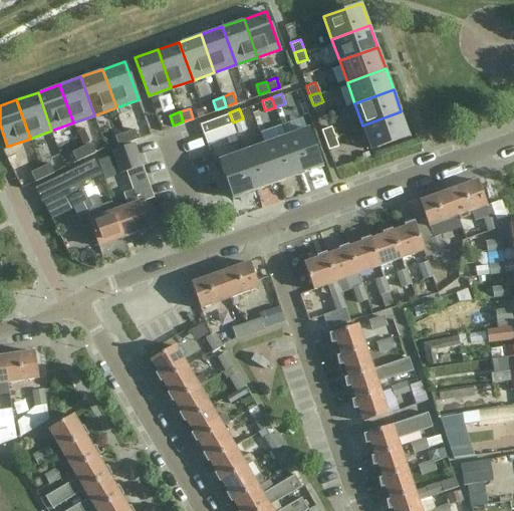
[(409,134),(401,111),(362,125),(370,148),(409,134)]
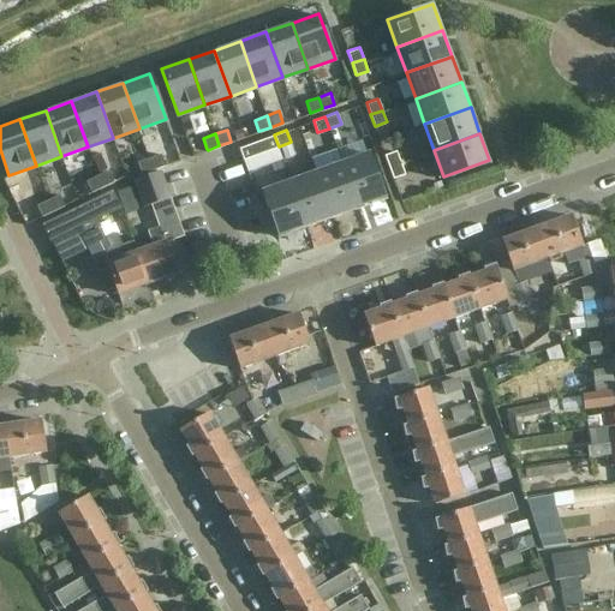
[(258,139),(268,149),(278,147),(274,135),(258,139)]
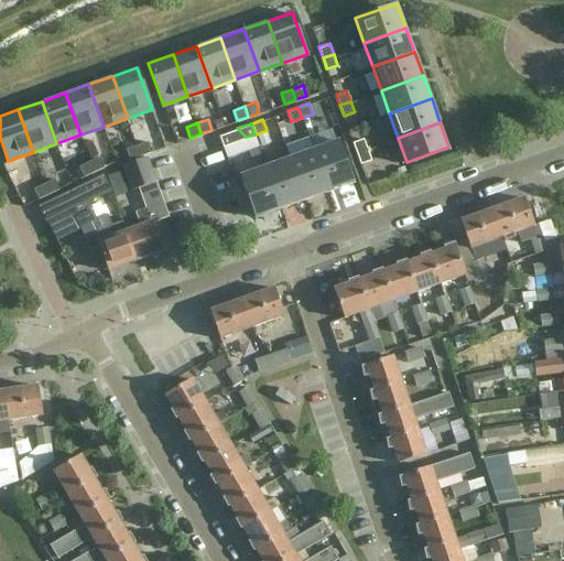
[(219,135),(223,146),(231,142),(234,130),(219,135)]
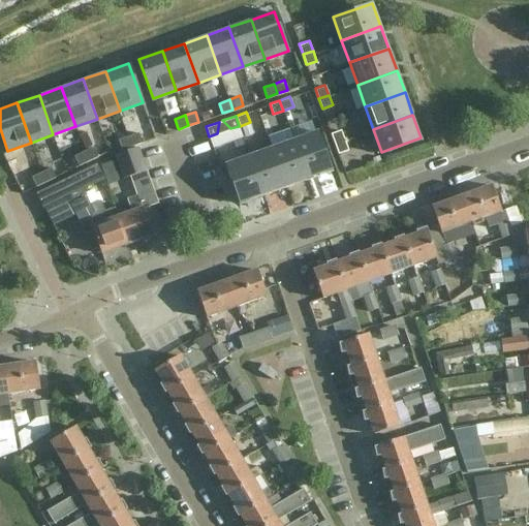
[(331,132),(335,143),(344,138),(341,129),(331,132)]
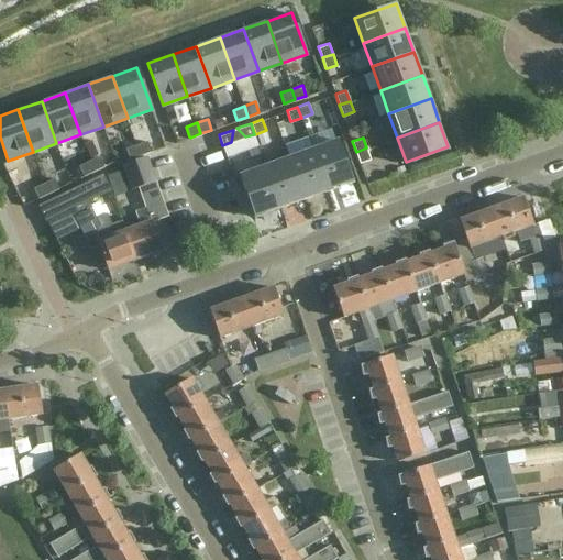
[(312,147),(328,189),(352,180),(337,139),(312,147)]
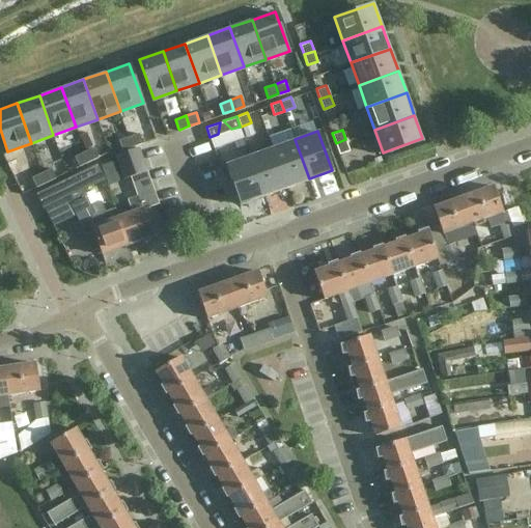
[(139,132),(129,135),(133,145),(142,142),(139,132)]
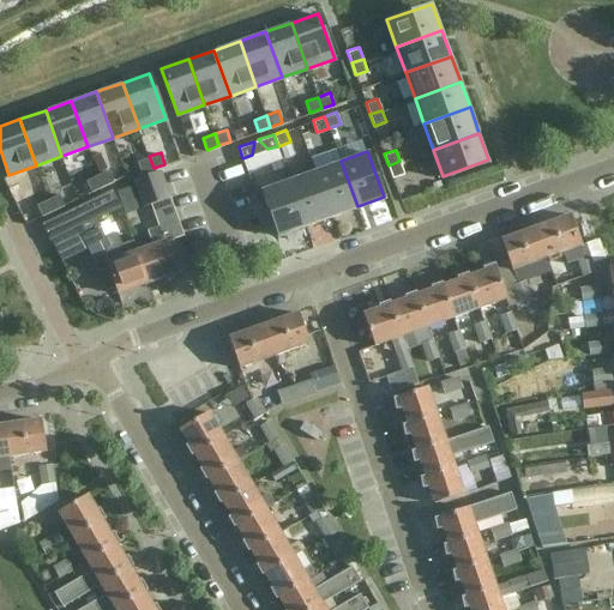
[(154,168),(149,156),(137,161),(142,173),(154,168)]
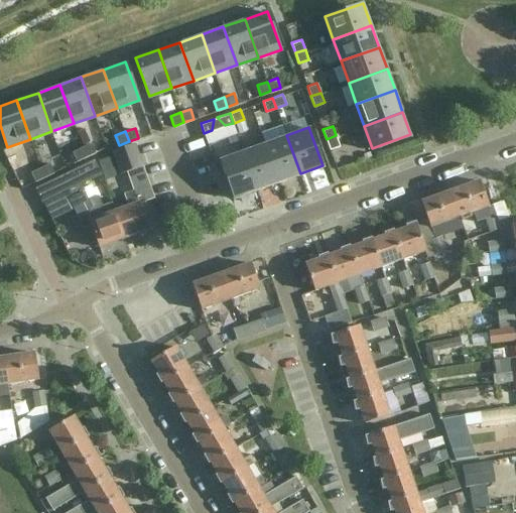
[(278,181),(300,173),(286,135),(264,143),(278,181)]
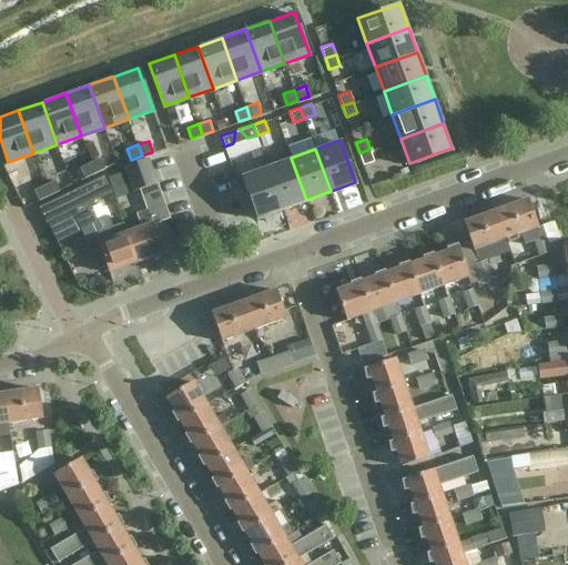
[(369,149),(359,153),(363,164),(374,160),(369,149)]
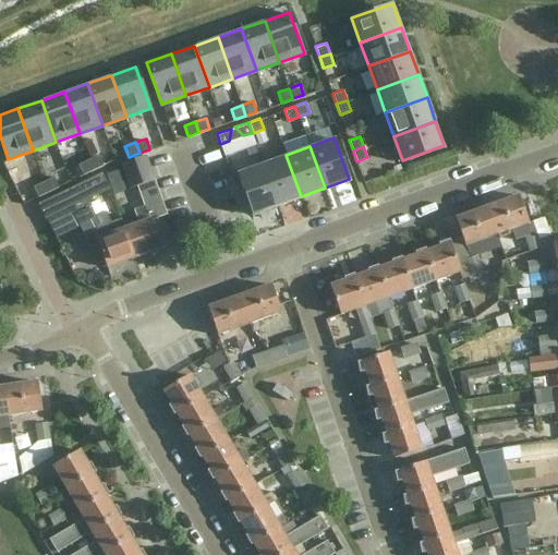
[(88,158),(93,169),(104,164),(98,154),(88,158)]
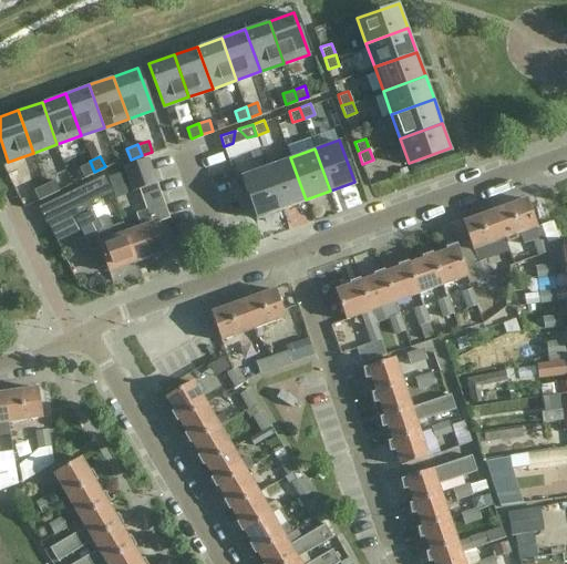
[(157,181),(147,156),(123,165),(132,190),(157,181)]
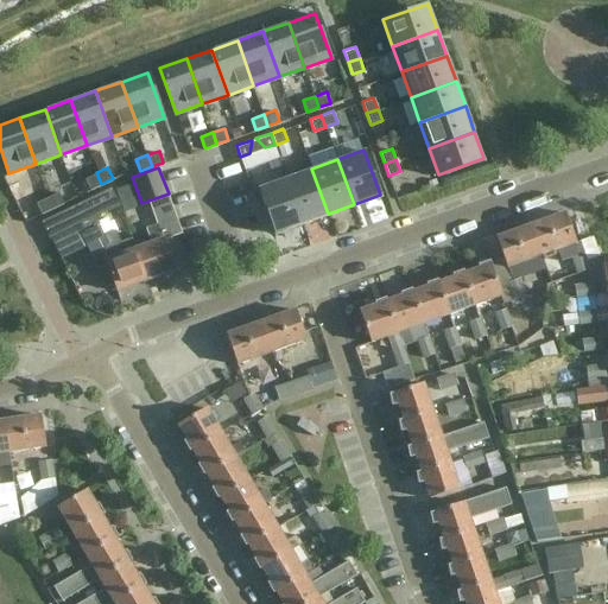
[(328,214),(311,169),(286,178),(303,223),(328,214)]
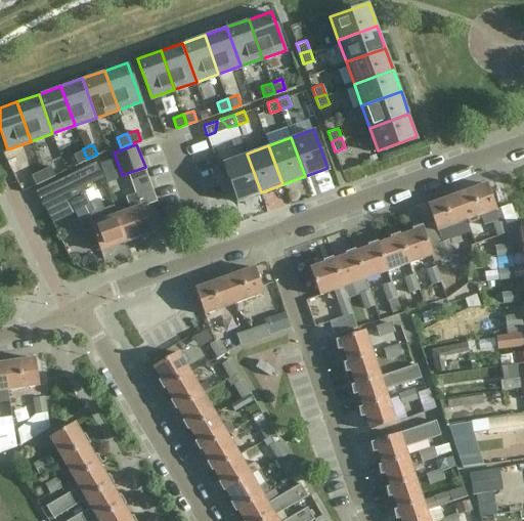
[(74,154),(78,163),(87,159),(83,148),(74,154)]
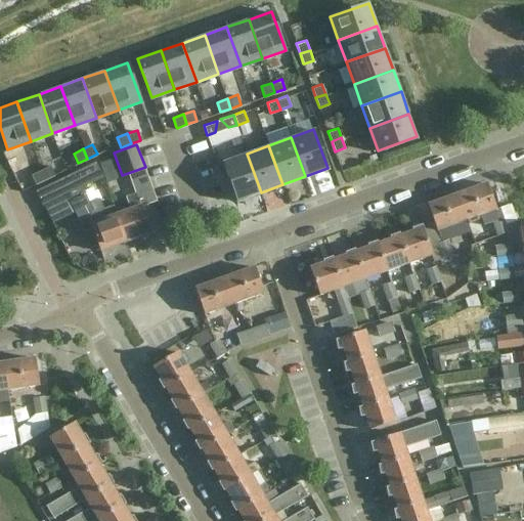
[(261,192),(247,154),(224,162),(237,201),(261,192)]
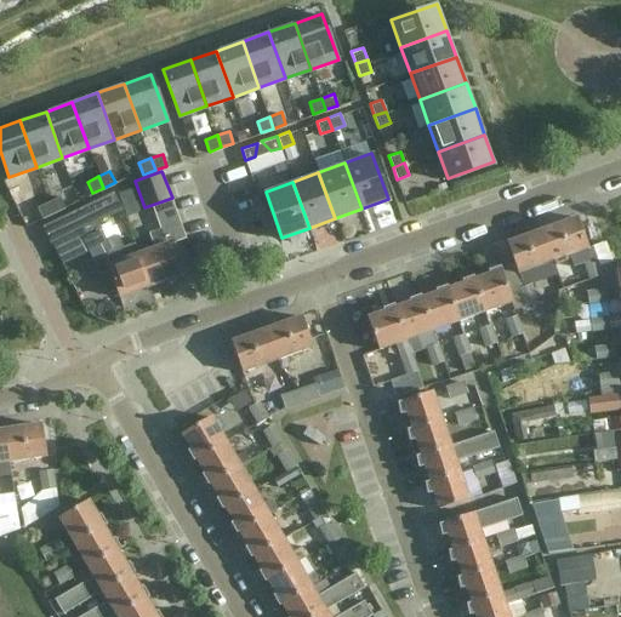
[(114,192),(79,209),(86,224),(121,206),(114,192)]
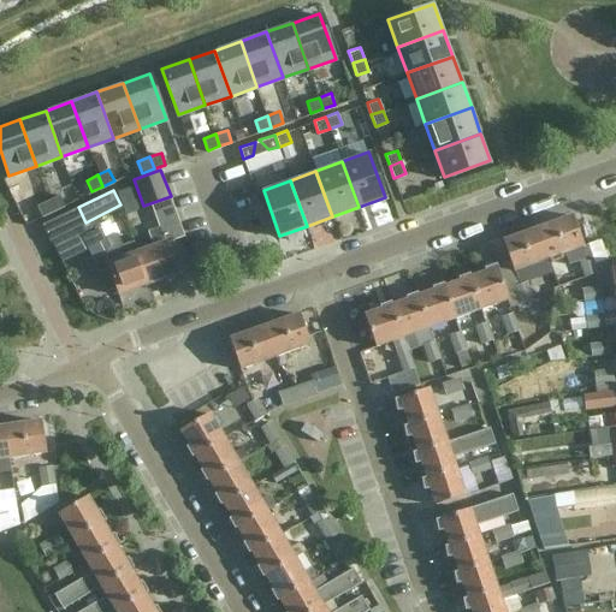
[(65,205),(59,194),(48,198),(53,211),(65,205)]
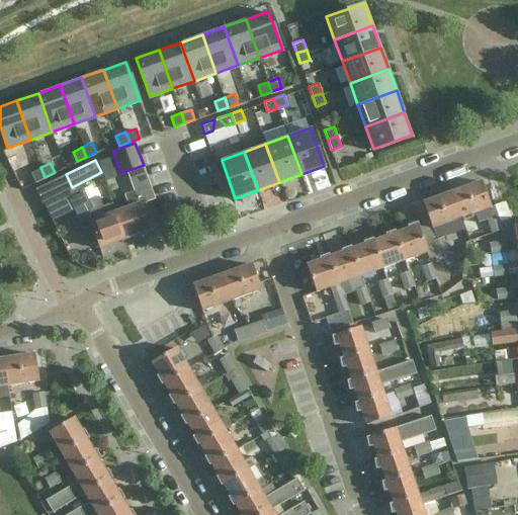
[(35,181),(45,177),(40,167),(30,172),(35,181)]
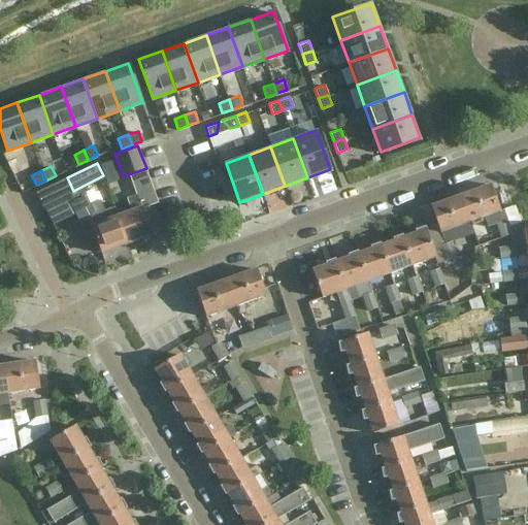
[(460,194),(470,221),(493,212),(501,235),(513,231),(509,223),(512,222),(505,207),(500,209),(491,183),(460,194)]
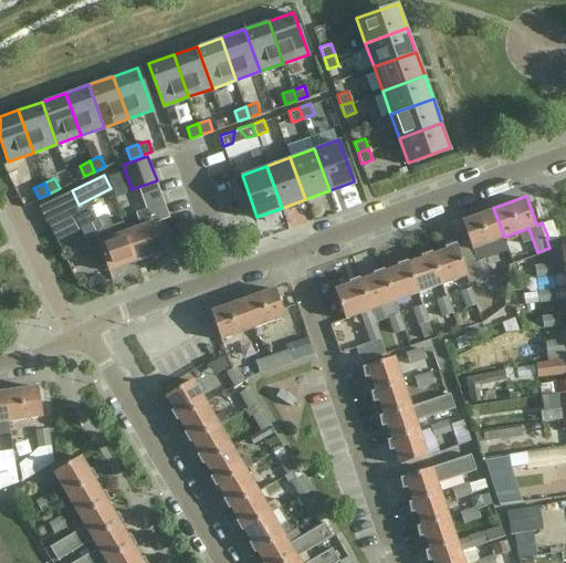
[(136,260),(126,230),(128,230),(124,218),(111,222),(115,235),(107,238),(92,207),(75,216),(92,248),(101,244),(109,269),(136,260)]
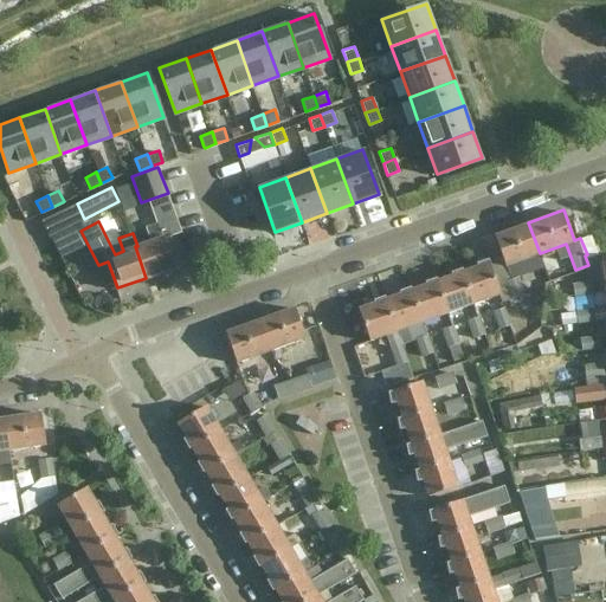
[(150,240),(137,246),(135,246),(146,278),(174,267),(158,222),(144,226),(150,240)]
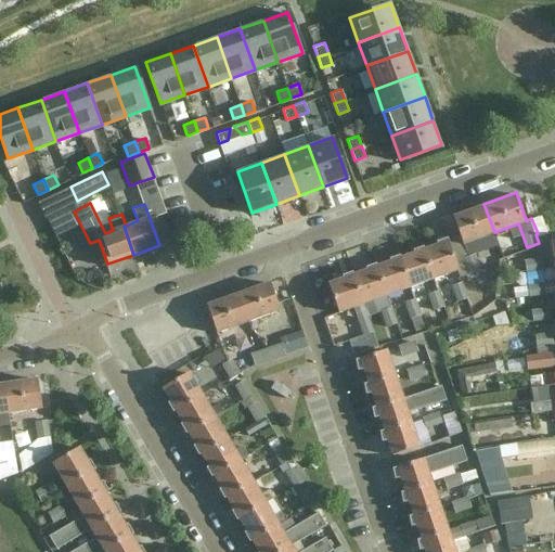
[(494,232),(483,204),(452,216),(463,244),(494,232)]
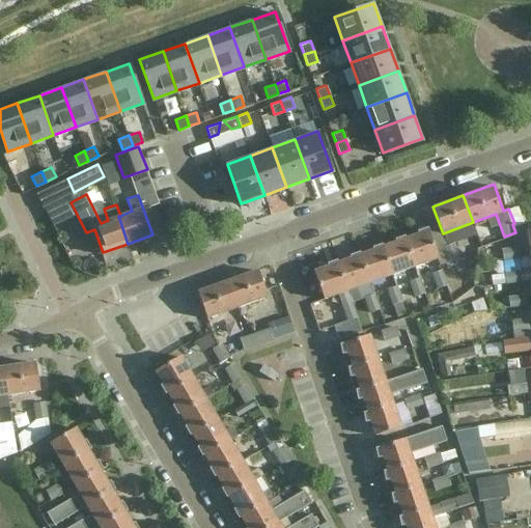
[(406,238),(416,266),(439,257),(427,226),(417,230),(418,233),(406,238)]
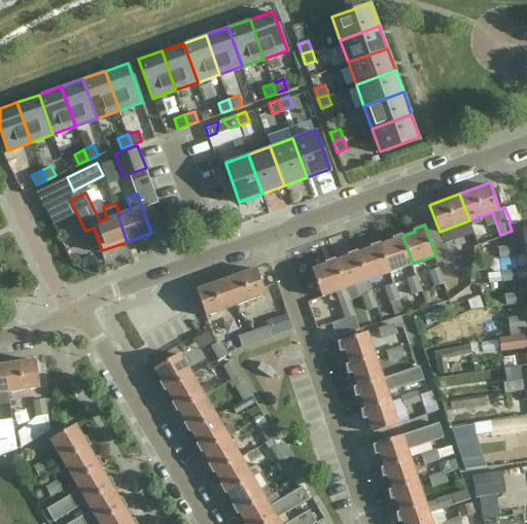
[(391,271),(413,264),(402,236),(401,233),(391,237),(392,239),(381,244),(391,271)]
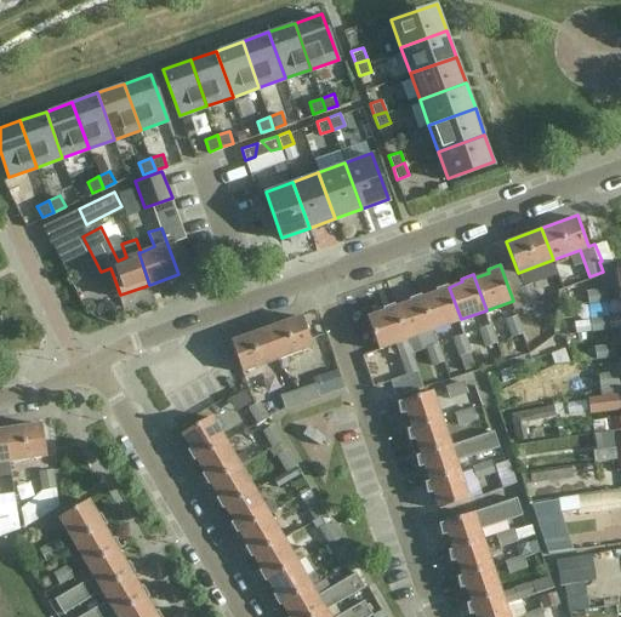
[(422,296),(434,329),(461,319),(449,287),(448,287),(446,284),(436,287),(437,291),(422,296)]
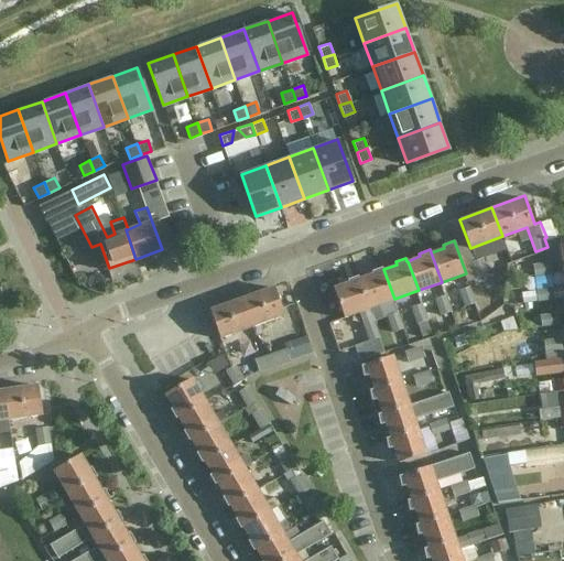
[(551,259),(533,261),(534,272),(552,270),(551,259)]
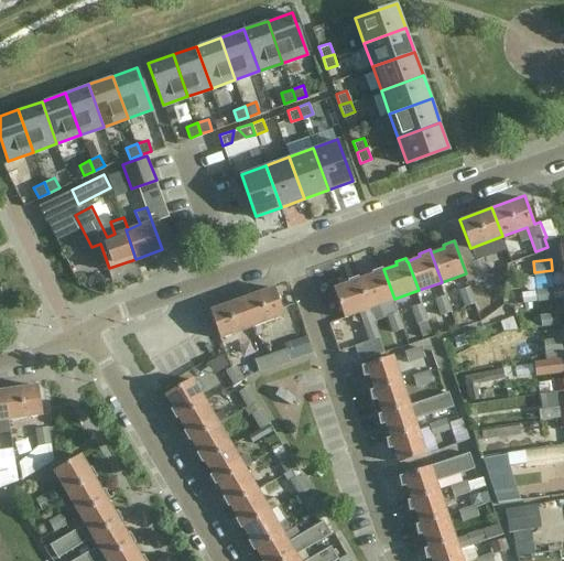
[(370,308),(394,299),(383,269),(382,267),(371,270),(372,273),(359,278),(370,308)]
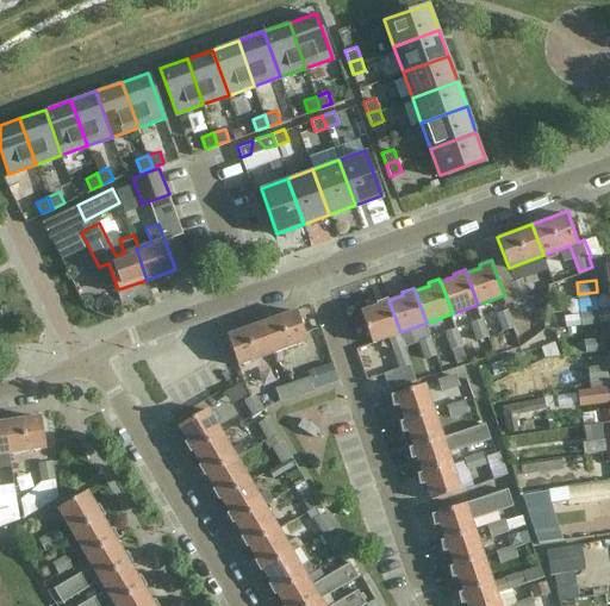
[(609,289),(609,291),(609,297),(609,306),(579,311),(582,323),(609,318),(609,289)]
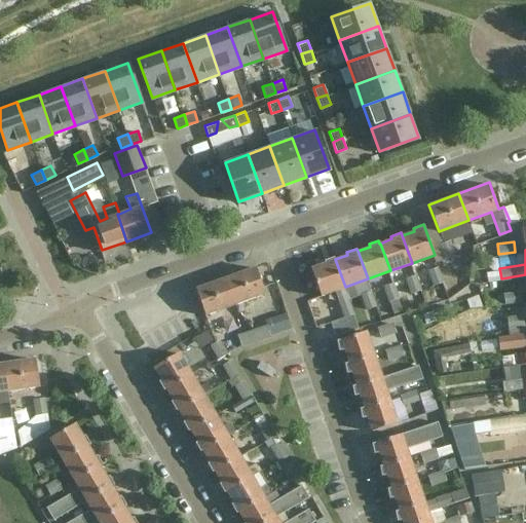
[(353,311),(345,287),(335,259),(334,256),(324,260),(325,263),(310,268),(321,296),(336,290),(345,314),(353,311)]
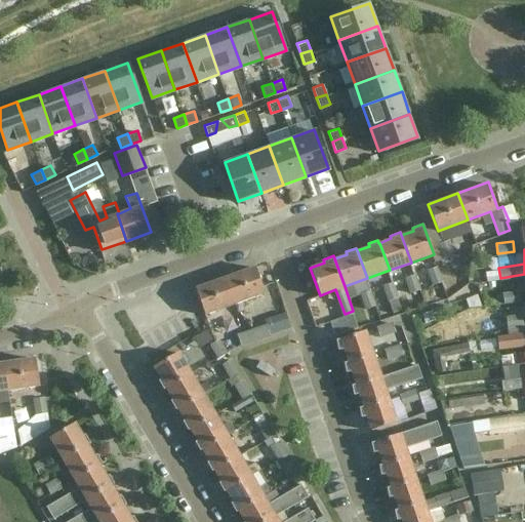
[(428,268),(434,283),(442,280),(436,265),(428,268)]
